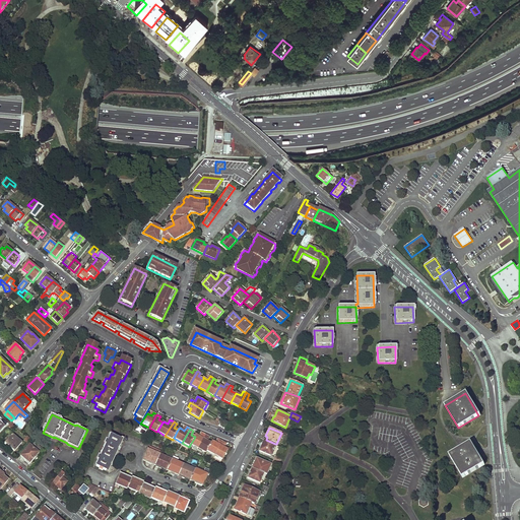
[(22,442),(12,434),(4,443),(14,451),(22,442)]
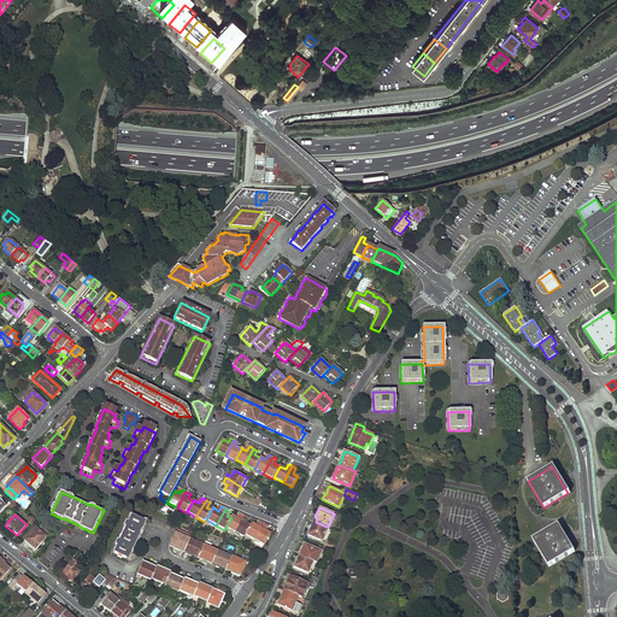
[(235,533),(245,517),(241,515),(239,519),(233,516),(231,518),(225,528),(235,533)]
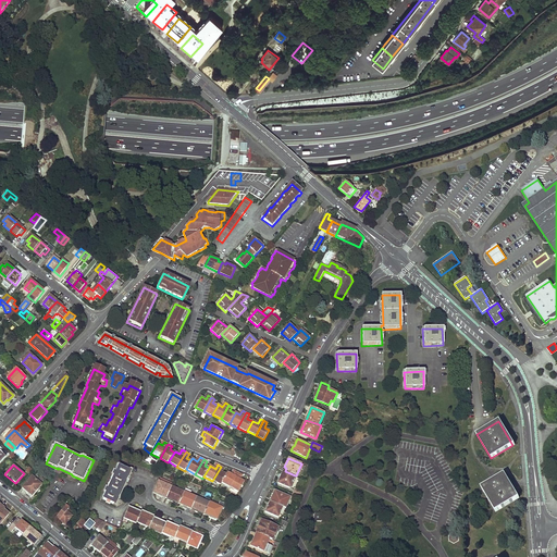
[(103,499),(115,505),(131,471),(119,466),(115,471),(114,471),(113,472),(112,473),(112,474),(112,475),(113,477),(108,489),(107,487),(106,489),(104,489),(104,491),(104,493),(106,493),(103,499)]
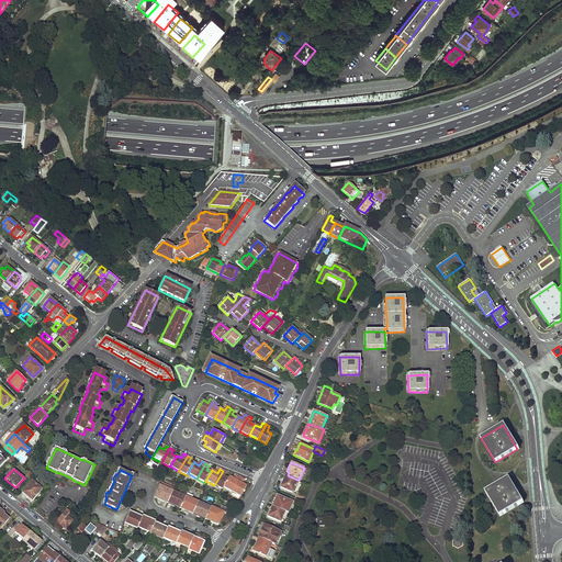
[(223,489),(228,480),(224,476),(226,473),(223,471),(214,485),(222,491),(223,489)]
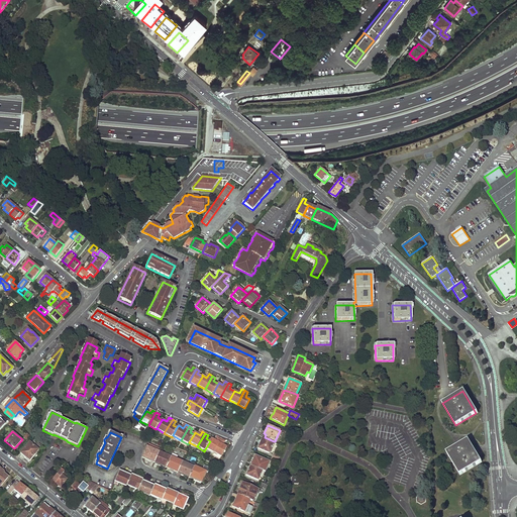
[(270,453),(274,441),(265,437),(263,436),(257,448),(270,453)]
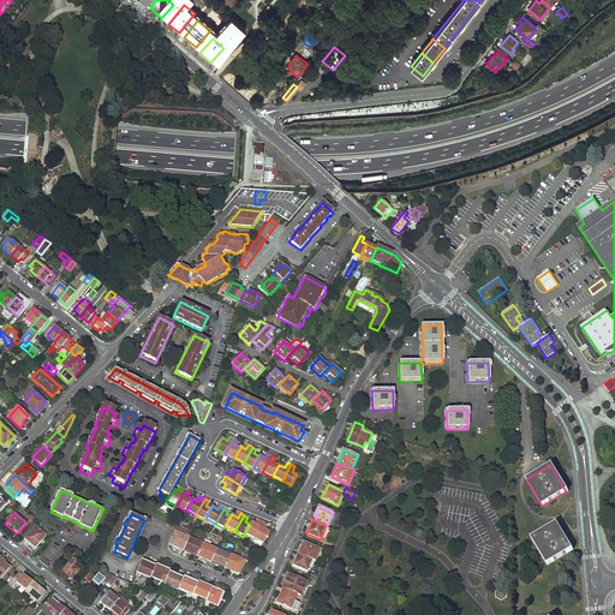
[(254,539),(263,524),(260,521),(257,525),(251,523),(250,525),(244,535),(254,539)]
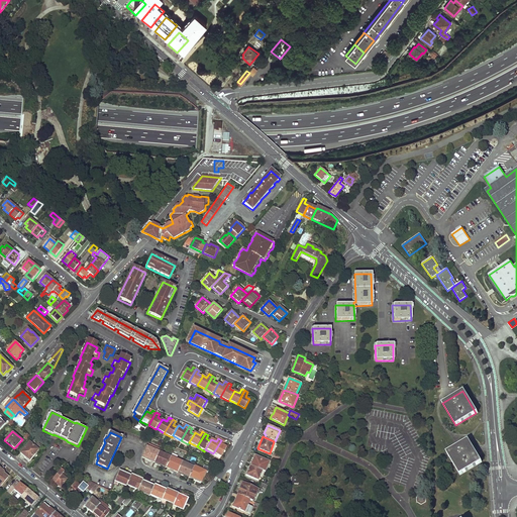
[(446,452),(459,474),(482,461),(469,439),(446,452)]
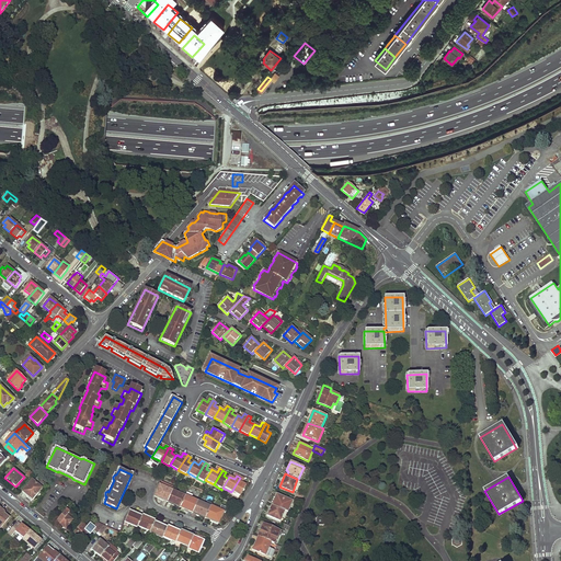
[(231,492),(240,497),(247,485),(241,483),(243,480),(240,478),(231,492)]
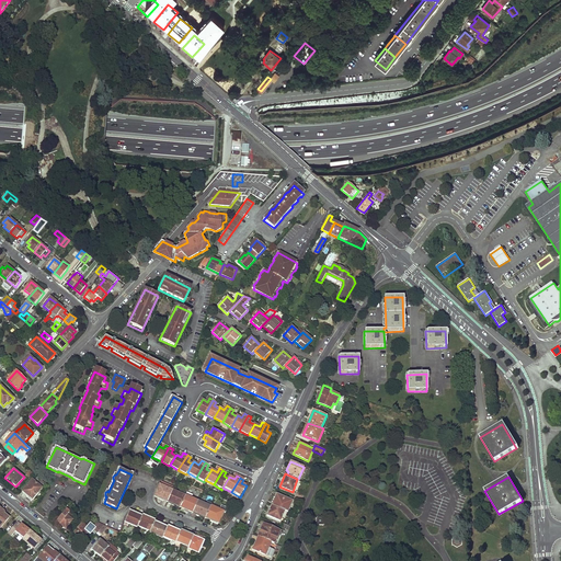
[(43,488),(32,479),(21,491),(32,501),(43,488)]
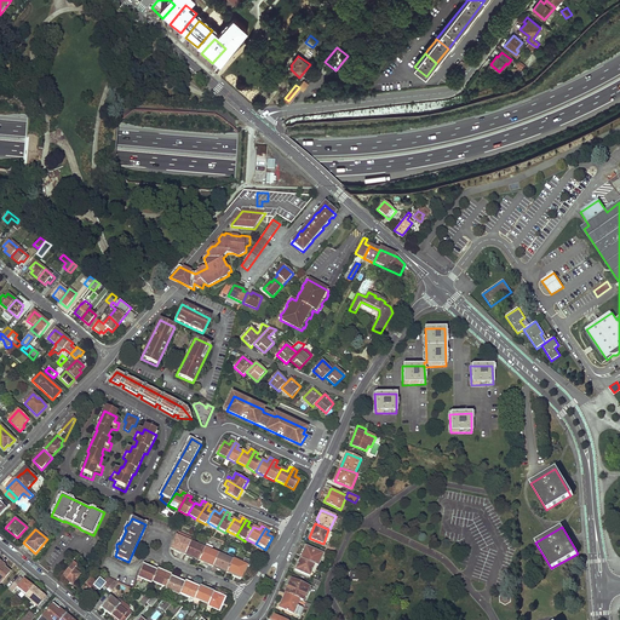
[(227,572),(241,578),(247,566),(233,560),(233,558),(205,547),(178,535),(172,549),(200,560),(200,558),(228,570),(227,572)]
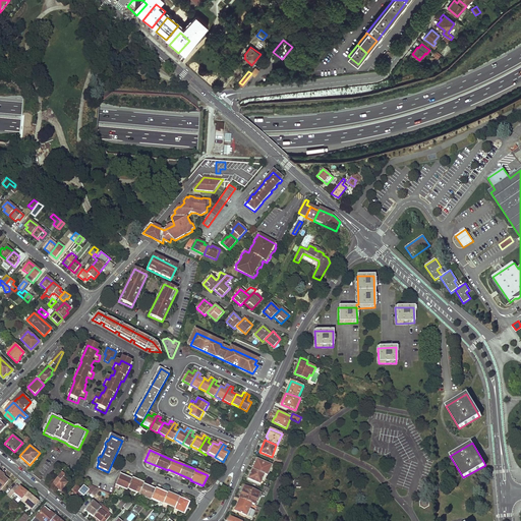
[(252,469),(265,474),(268,475),(272,465),(256,459),(252,469)]
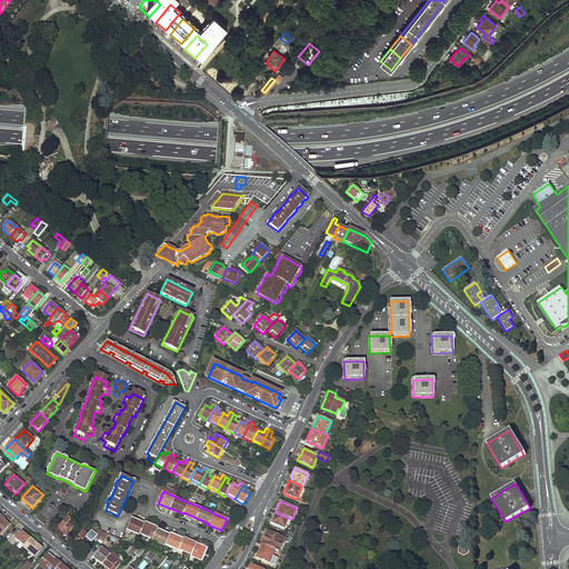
[(285,528),(289,518),(276,512),(271,522),(285,528)]
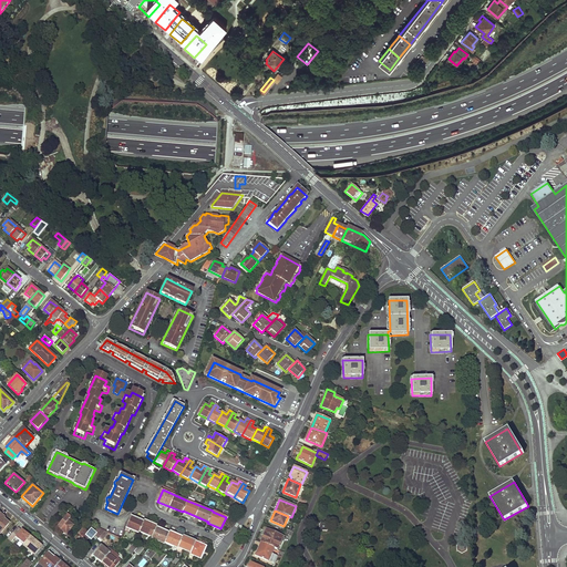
[(0,534),(10,523),(0,514),(0,534)]
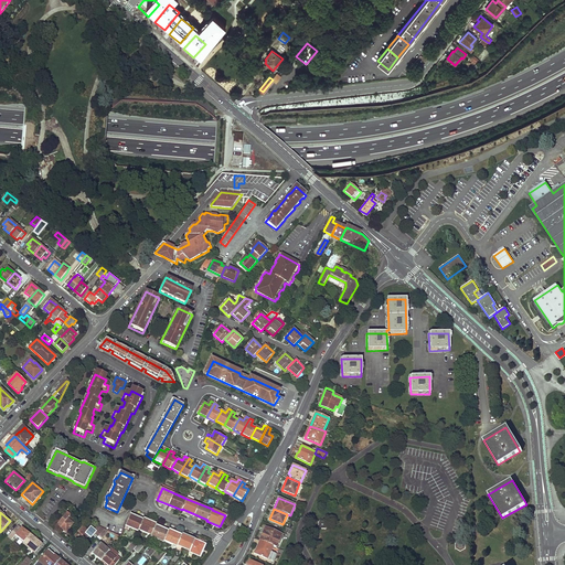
[(75,521),(66,513),(56,524),(66,532),(75,521)]
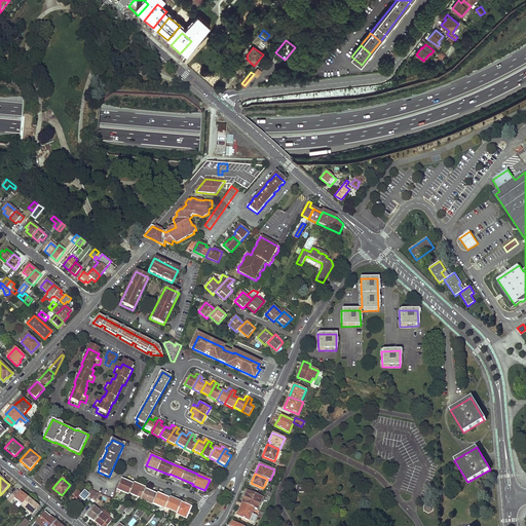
[(176,515),(186,519),(191,506),(170,497),(168,498),(157,493),(156,494),(145,489),(146,488),(134,484),(134,485),(121,480),(117,490),(129,495),(129,493),(141,498),(141,500),(152,504),(152,503),(164,509),(164,508),(177,513),(176,515)]
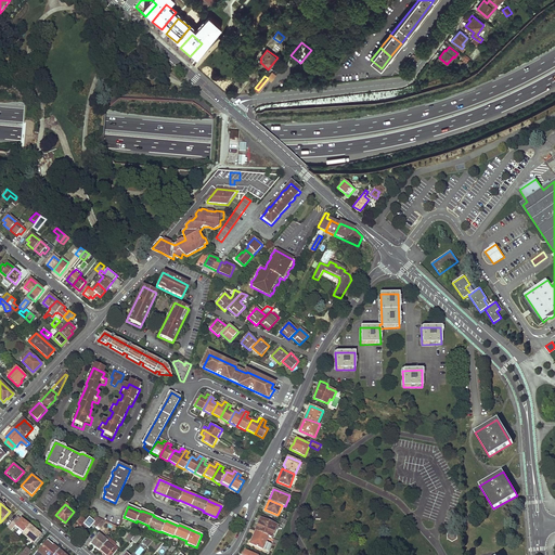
[(21,519),(16,516),(8,527),(11,530),(15,526),(23,532),(29,525),(22,518),(21,519)]
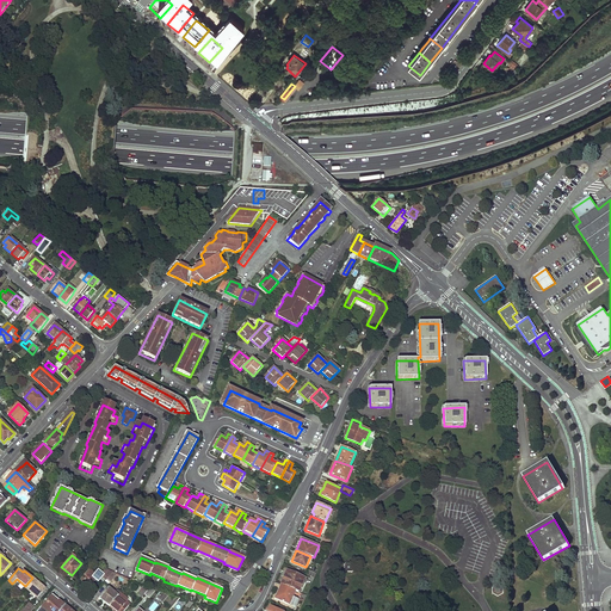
[(113,572),(106,568),(103,573),(98,569),(96,574),(90,569),(80,581),(88,590),(96,580),(98,582),(103,576),(106,580),(113,572)]
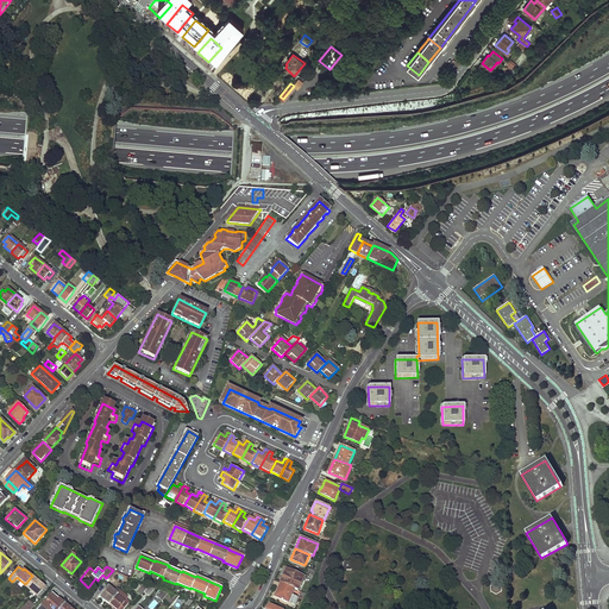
[(280,582),(294,589),(297,590),(303,576),(286,569),(280,582)]
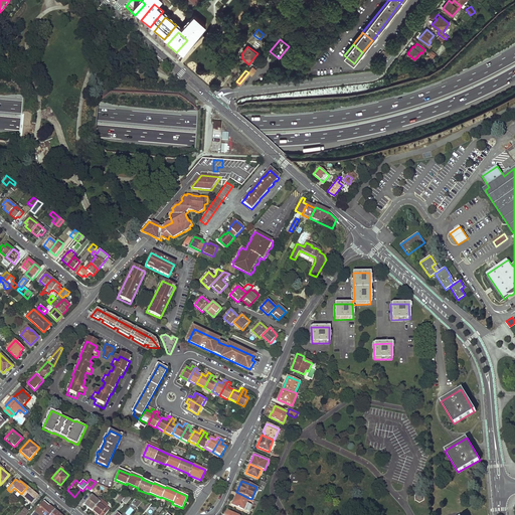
[(106,487),(96,482),(90,489),(95,493),(99,488),(103,491),(106,487)]
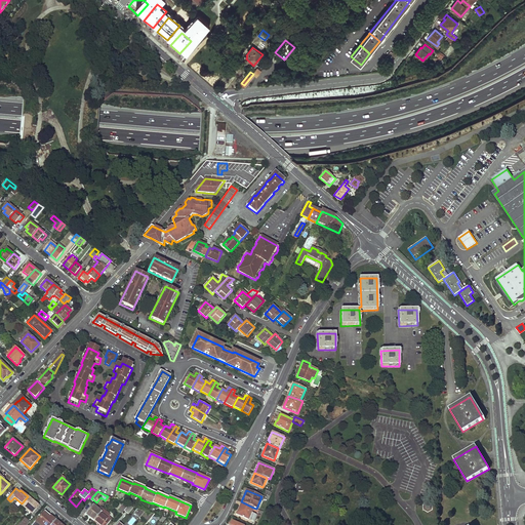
[(32,499),(28,496),(22,503),(18,508),(24,512),(27,509),(33,514),(39,506),(36,503),(35,503),(31,500),(32,499)]
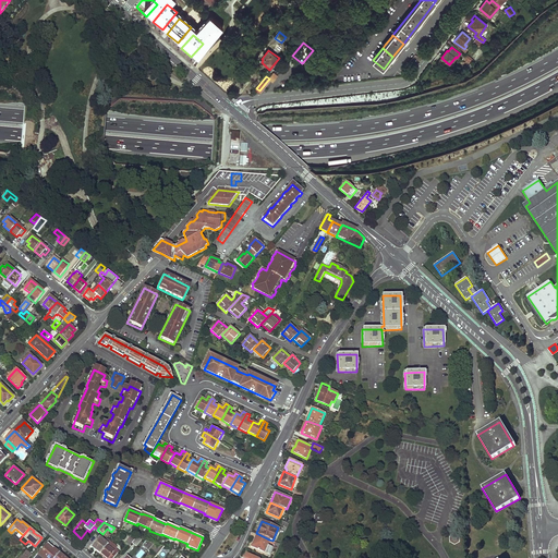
[(269,540),(256,533),(251,546),(269,554),(273,546),(267,544),(269,540)]
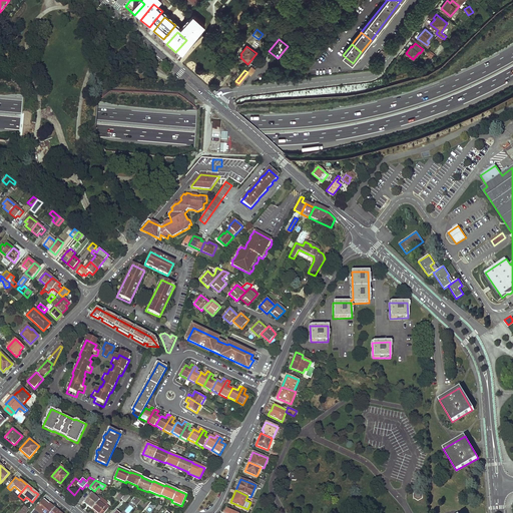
[(414,499),(419,502),(424,499),(424,494),(419,491),(415,494),(414,499)]
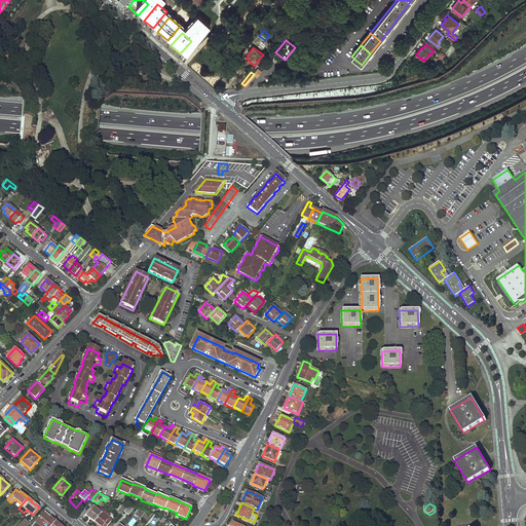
[(129,506),(123,504),(118,512),(122,515),(125,512),(129,506)]
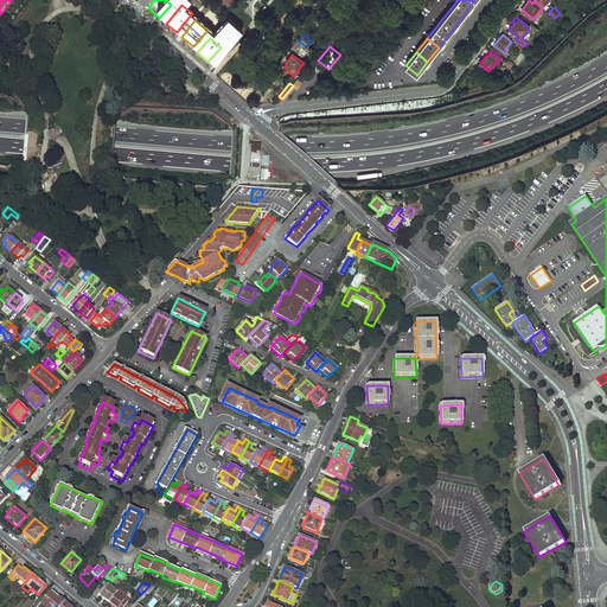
[(119,592),(108,583),(100,593),(106,598),(106,599),(109,602),(110,602),(119,592)]
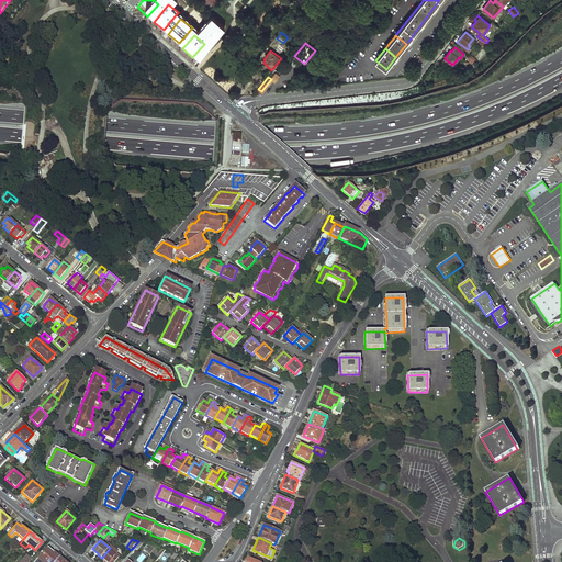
[(111,546),(110,548),(102,558),(107,561),(104,561),(113,561),(120,555),(116,553),(119,551),(111,546)]
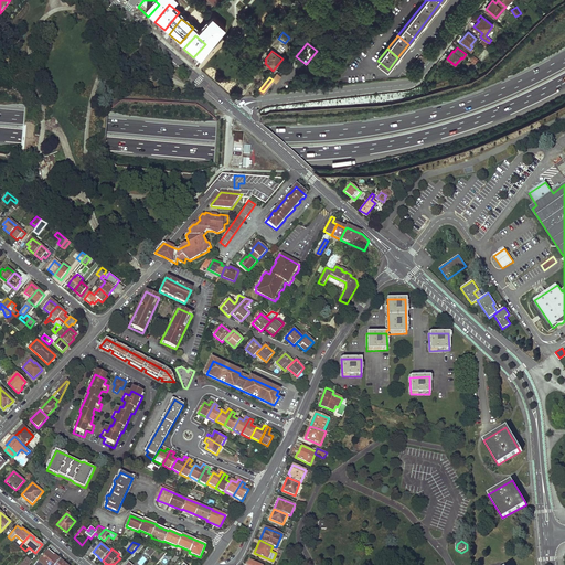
[(156,551),(148,548),(145,554),(150,558),(156,551)]
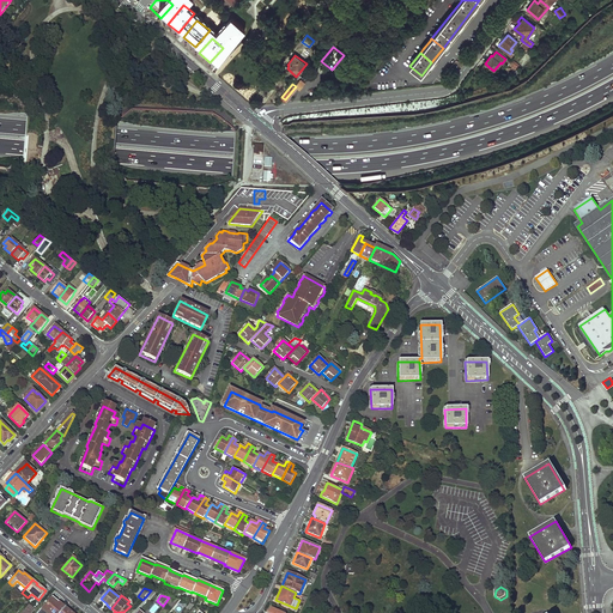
[(59,612),(65,607),(53,598),(42,611),(44,612),(59,612)]
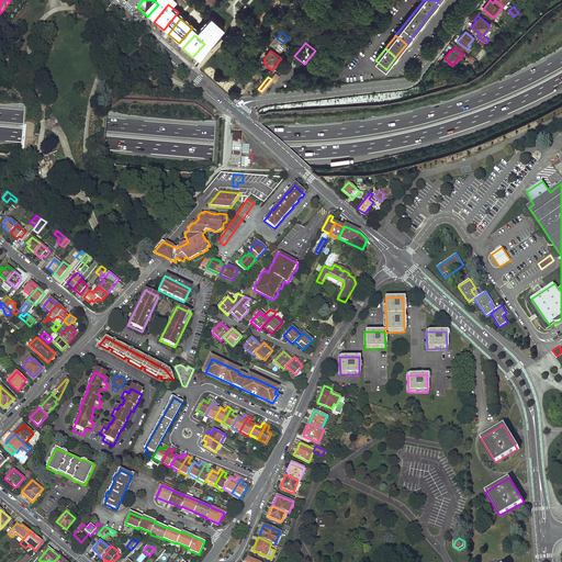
[(166,551),(155,548),(149,555),(157,561),(166,551)]
